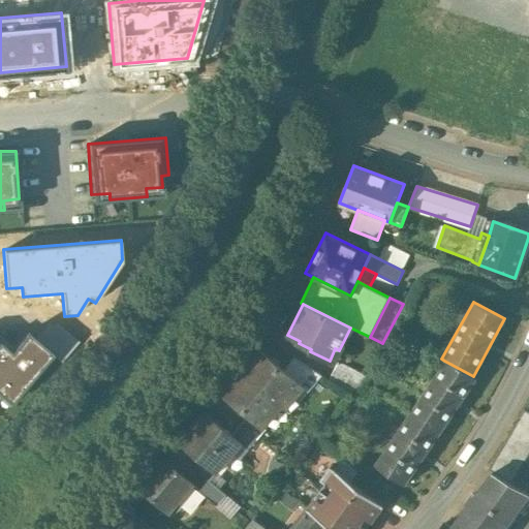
[(53,353),(27,333),(11,352),(0,342),(0,393),(10,403),(53,353)]
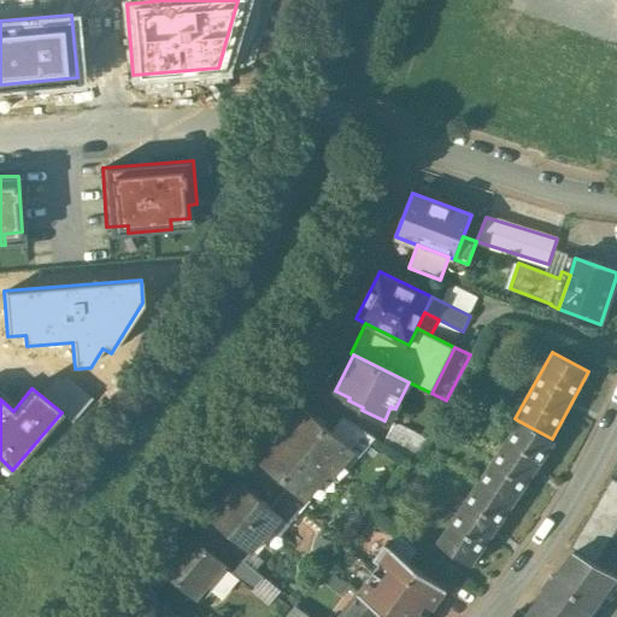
[(330,432),(300,406),(278,433),(322,469),(325,472),(330,476),(351,451),(352,450),(330,432)]
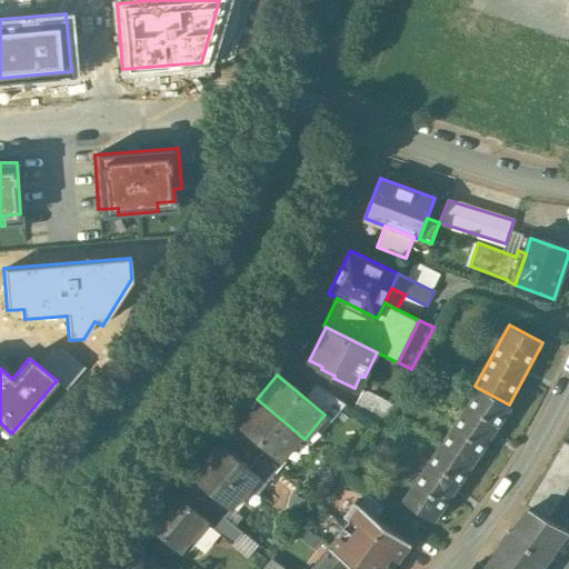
[(346,403),(316,383),(305,398),(325,415),(323,416),(330,421),(346,403)]
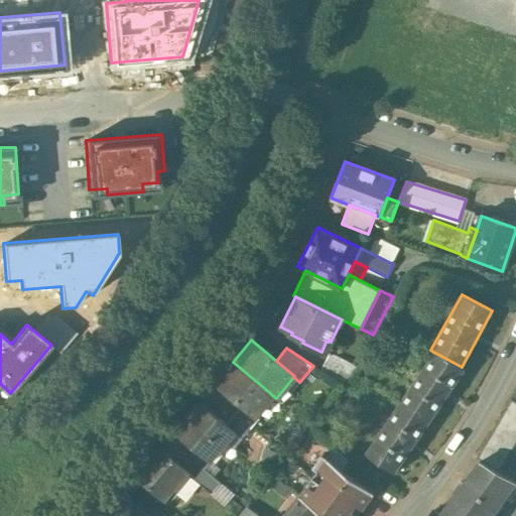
[(462,367),(433,352),(400,402),(429,420),(465,369),(462,367)]
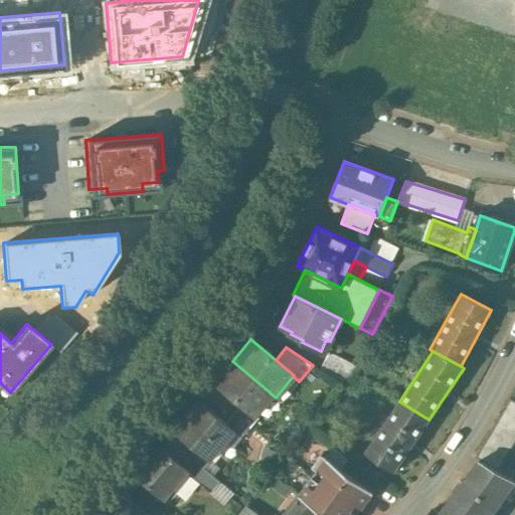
[(327,366),(350,378),(357,364),(334,352),(327,366)]
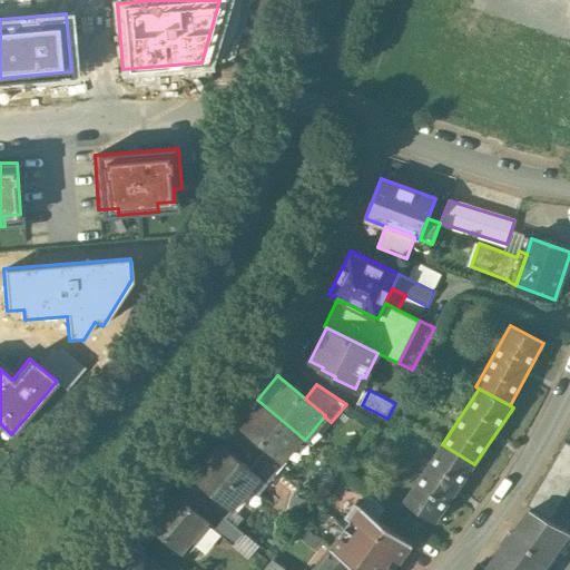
[(297,433),(257,400),(237,423),(266,448),(277,457),(278,455),(297,433)]
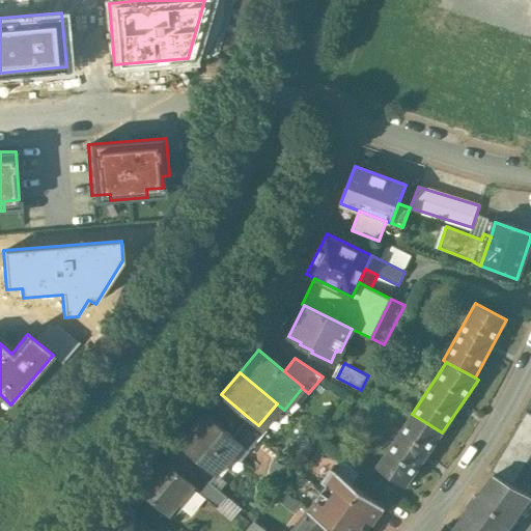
[(530,413),(526,411),(490,471),(494,474),(495,474),(513,485),(530,455),(530,413)]
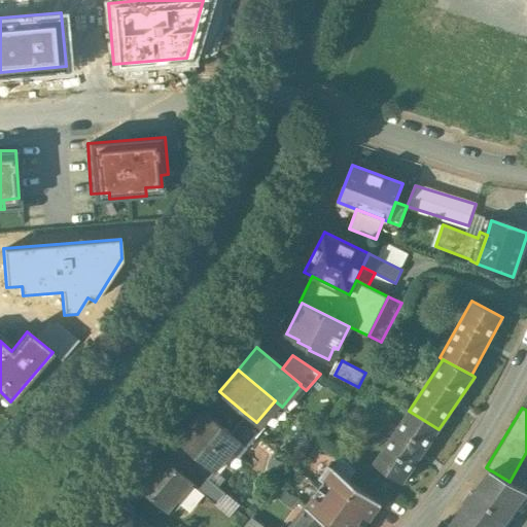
[(204,411),(178,441),(215,470),(240,441),(204,411)]
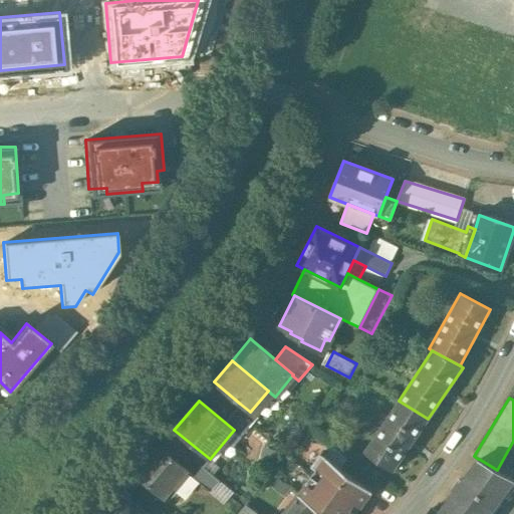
[(428,419),(399,401),(364,451),(394,470),(428,419)]
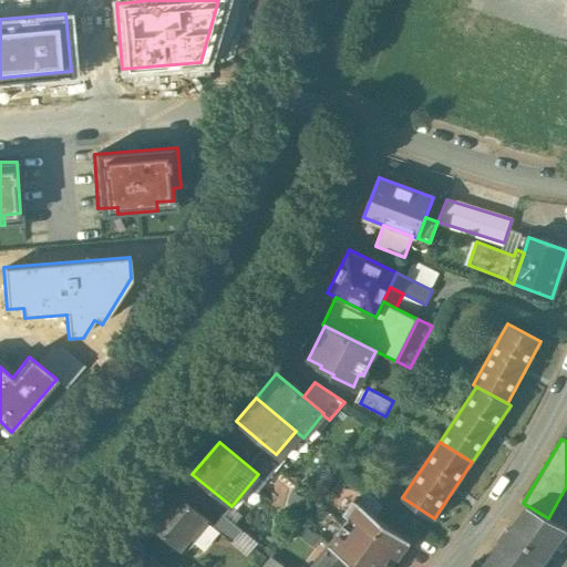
[(285,460),(277,453),(276,454),(265,445),(257,455),(276,471),(285,460)]
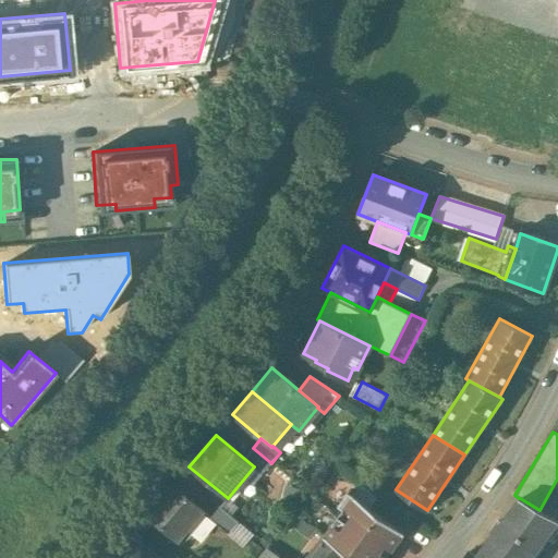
[(203,509),(173,485),(148,514),(178,540),(203,509)]
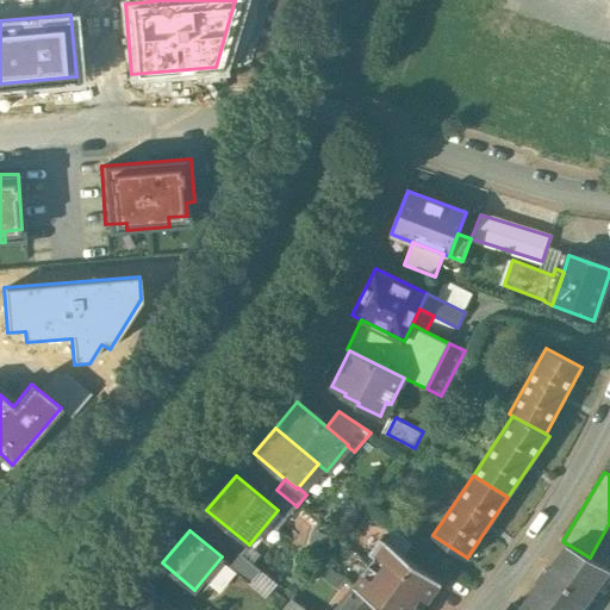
[(412,543),(394,530),(386,542),(404,555),(412,543)]
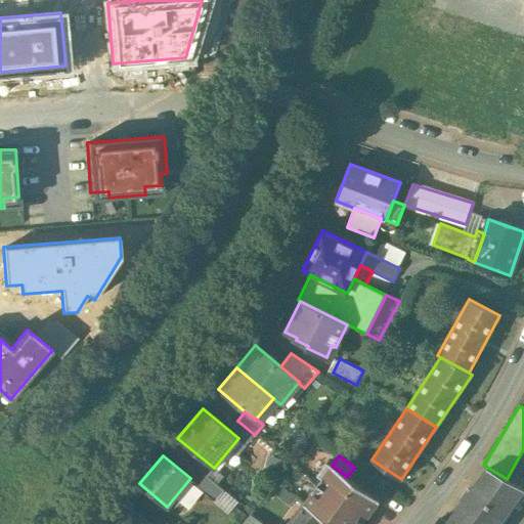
[(332,466),(326,462),(316,475),(321,479),(304,504),(306,505),(332,523),(362,523),(363,523),(357,519),(362,512),(368,517),(380,500),(347,477),(332,466)]
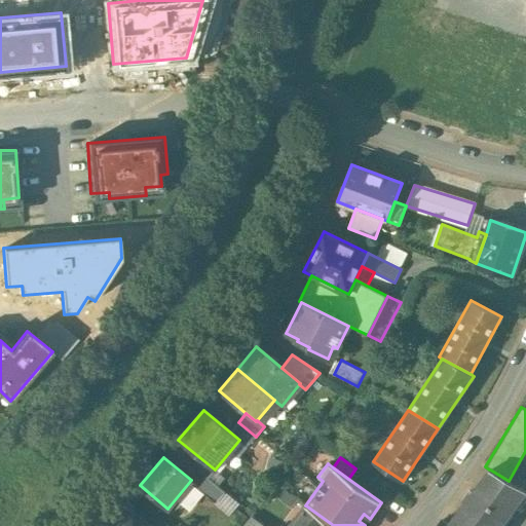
[(489,470),(473,493),(470,491),(462,499),(465,502),(448,525),(449,525),(497,525),(512,508),(513,508),(520,498),(518,496),(523,490),(509,481),(490,470),(489,470)]
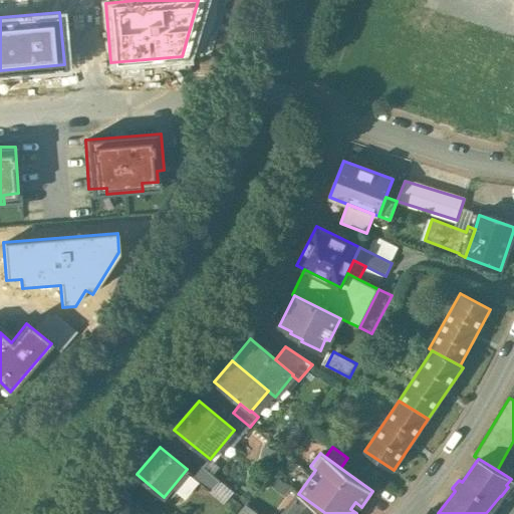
[(220,481),(204,467),(195,477),(212,491),(220,481)]
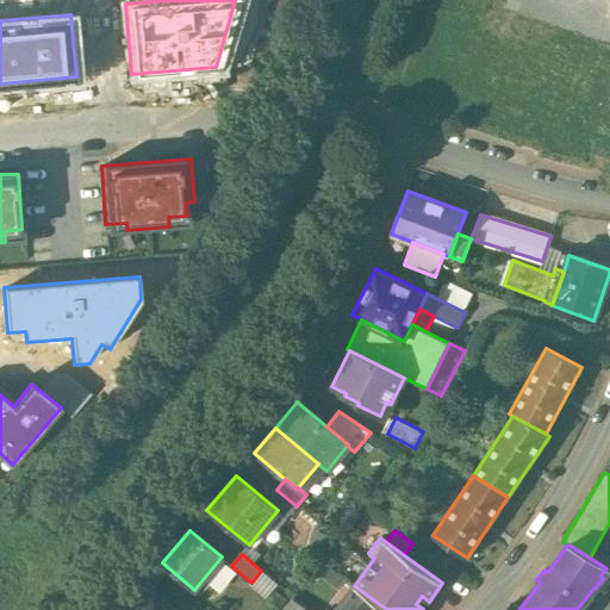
[(174,609),(144,584),(122,609),(174,609)]
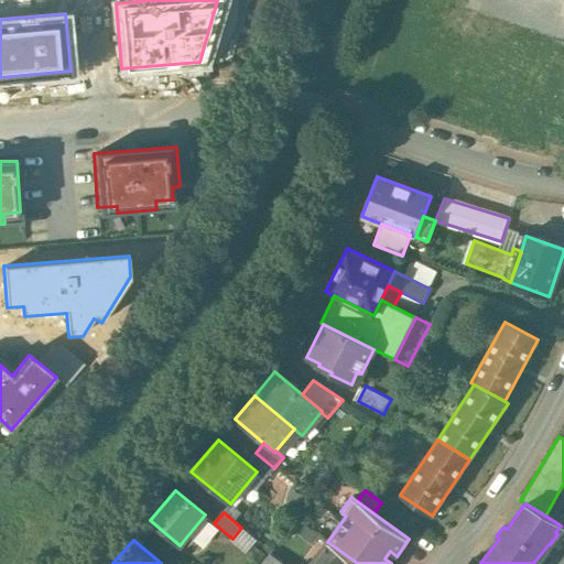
[(357,563),(329,543),(313,563),(357,563)]
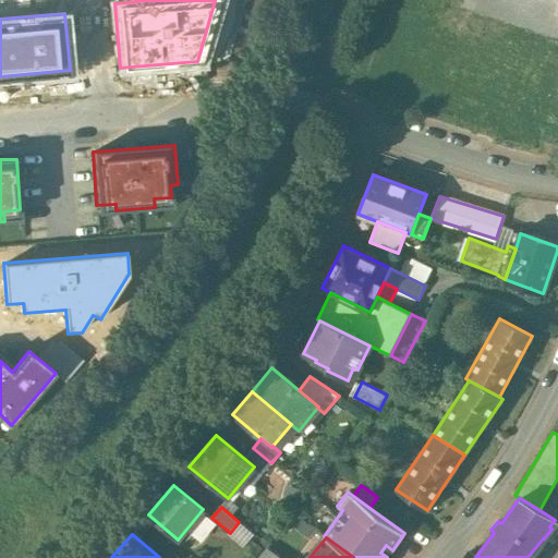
[(257,557),(283,557),(267,546),(257,557)]
